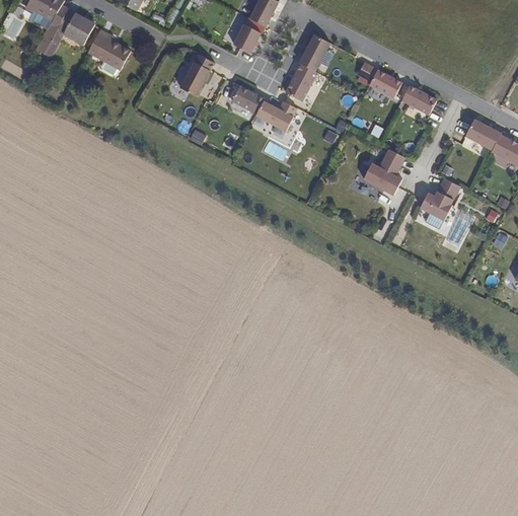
[(26,0),(23,7),(49,21),(31,50),(41,54),(68,5),(59,2),(60,0),(26,0)]
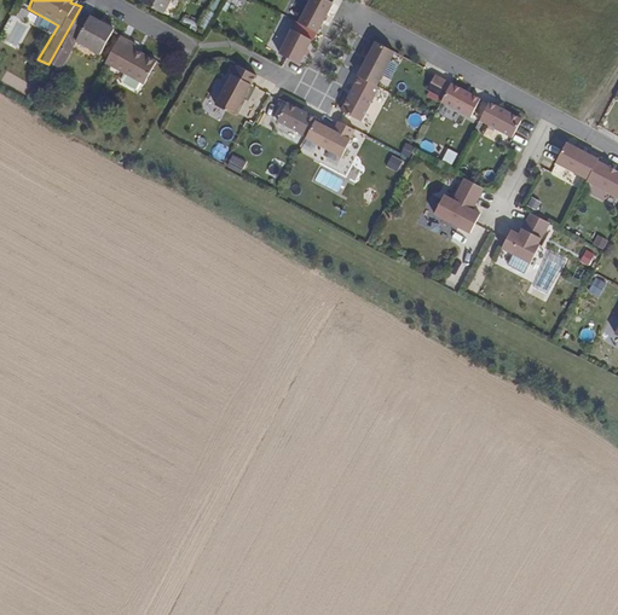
[(316,32),(330,3),(325,0),(307,0),(296,22),(316,32)]
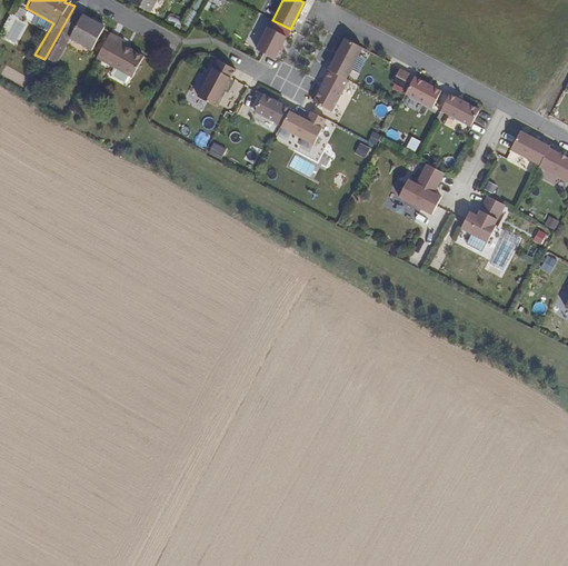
[(102,21),(75,6),(45,59),(52,63),(70,36),(91,46),(102,21)]
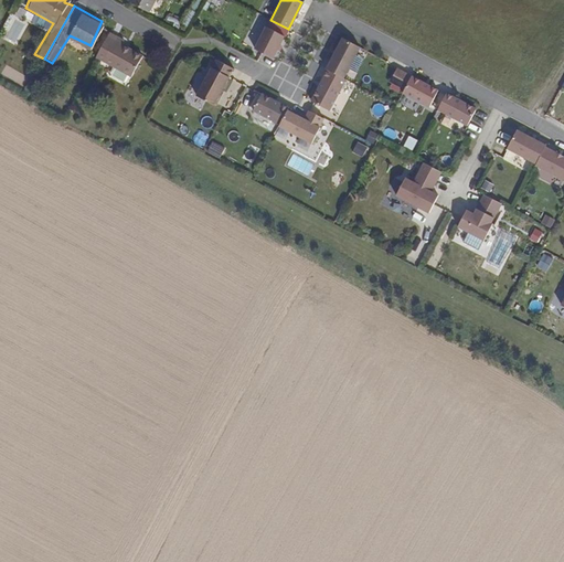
[(272,57),(283,36),(265,27),(253,49),(272,57)]
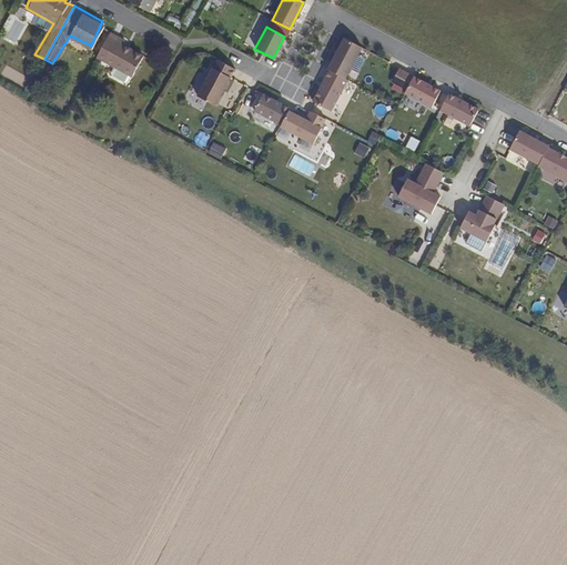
[(123,38),(110,29),(94,54),(129,74),(141,52),(121,41),(123,38)]
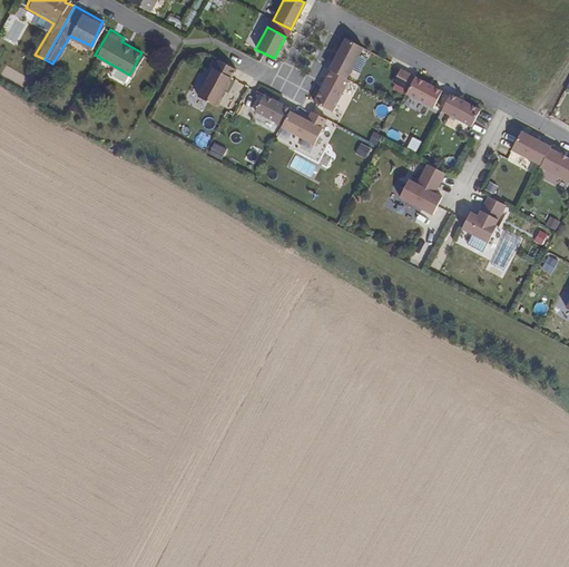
[(346,78),(363,48),(346,39),(330,69),(333,70),(346,78)]
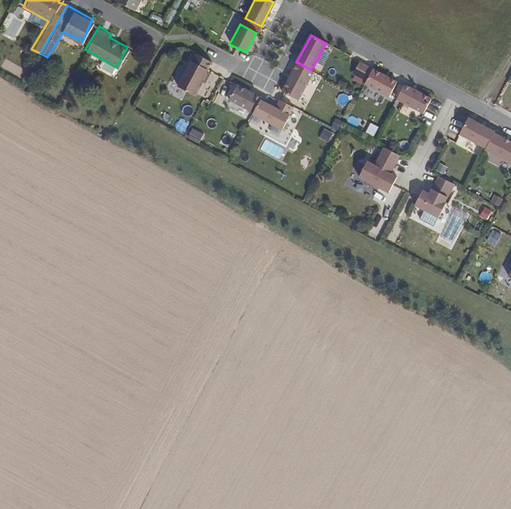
[(194,93),(213,61),(196,53),(178,86),(194,93)]
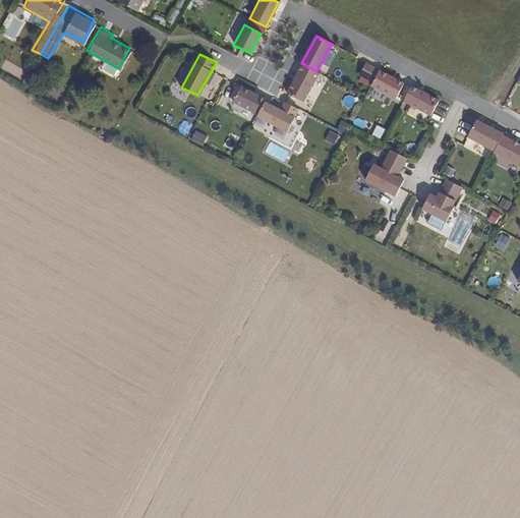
[(303,103),(320,72),(304,64),(287,93),(303,103)]
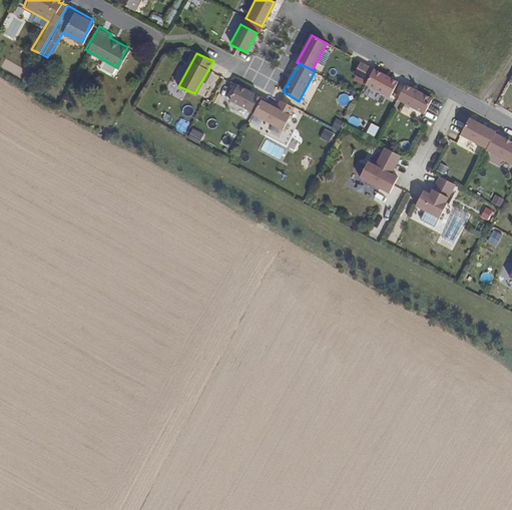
[(390,97),(399,82),(374,69),(366,84),(390,97)]
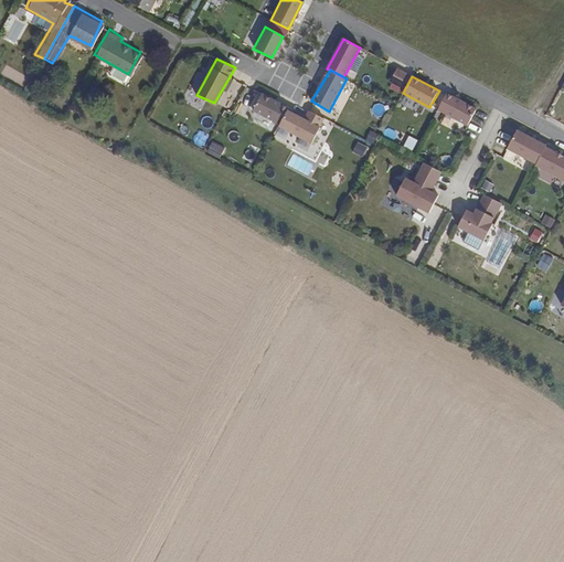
[(289,107),(262,92),(253,108),(280,123),(287,112),(289,107)]
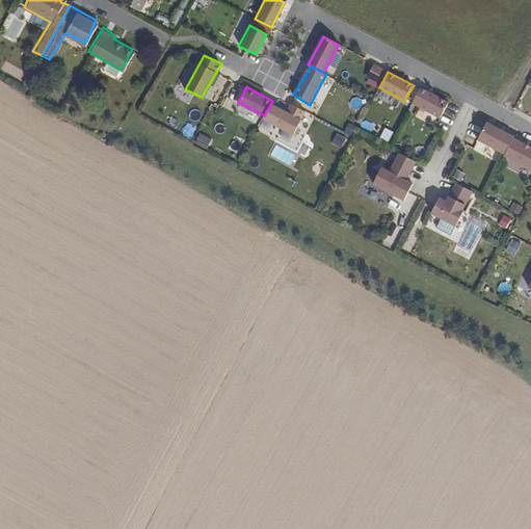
[(412,103),(439,117),(448,103),(420,88),(412,103)]
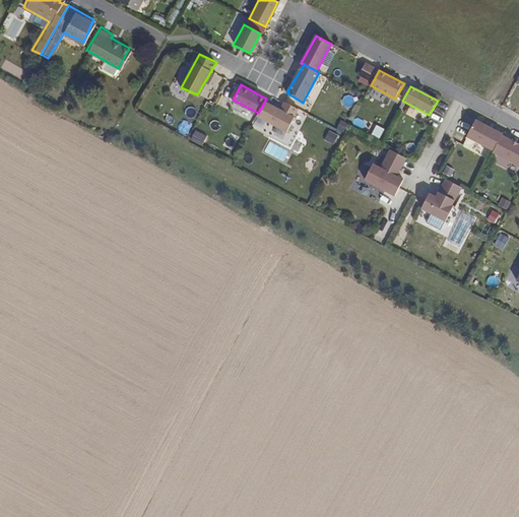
[(285,133),(297,110),(282,102),(279,109),(264,103),(258,113),(256,117),(285,133)]
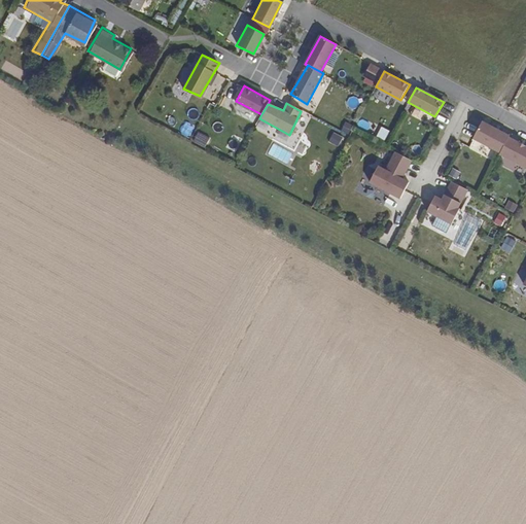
[(500,152),(510,136),(482,118),(472,137),(500,152)]
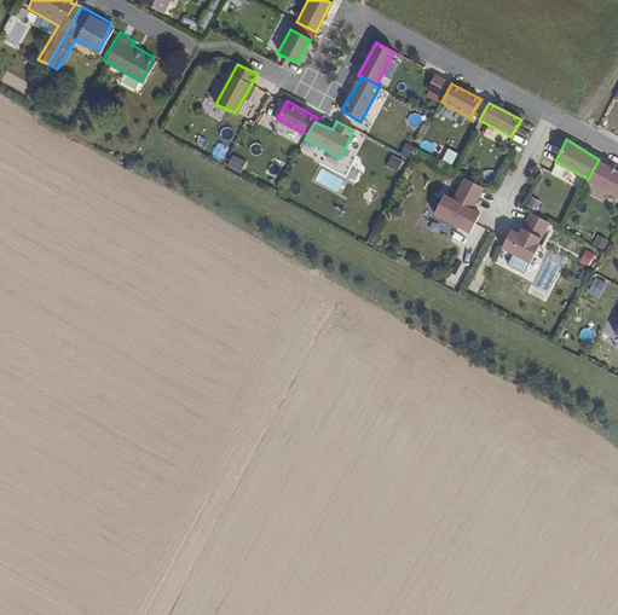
[(588,179),(617,195),(617,169),(599,160),(588,179)]
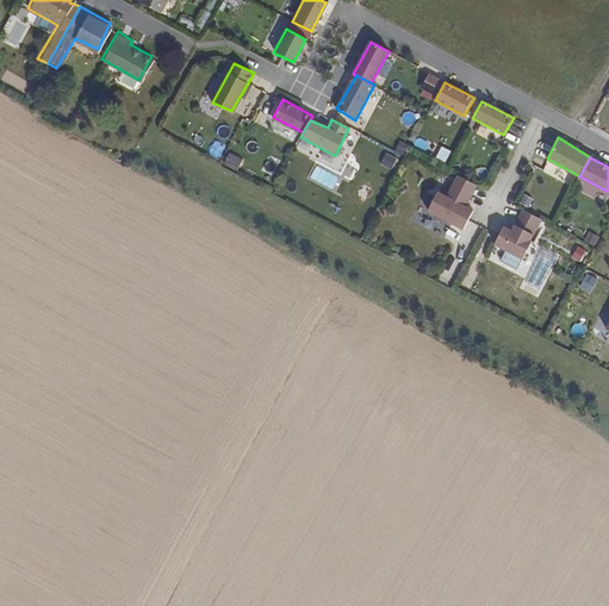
[(428,208),(463,226),(472,208),(465,204),(476,183),(458,174),(446,194),(439,189),(428,208)]
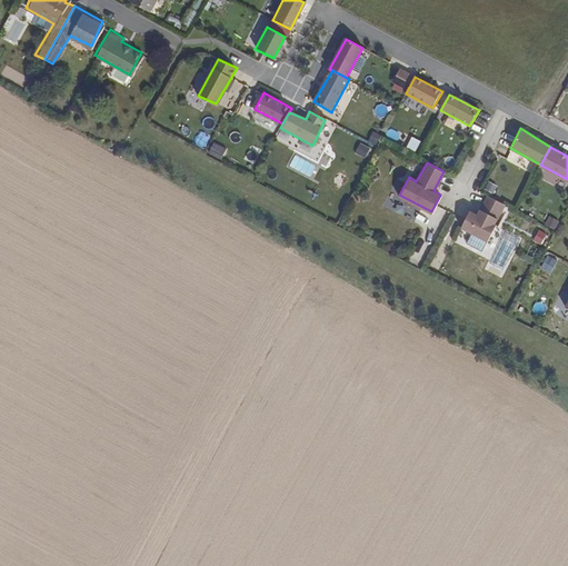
[(460,228),(487,242),(496,225),(494,224),(505,205),(487,195),(477,214),(470,210),(460,228)]
